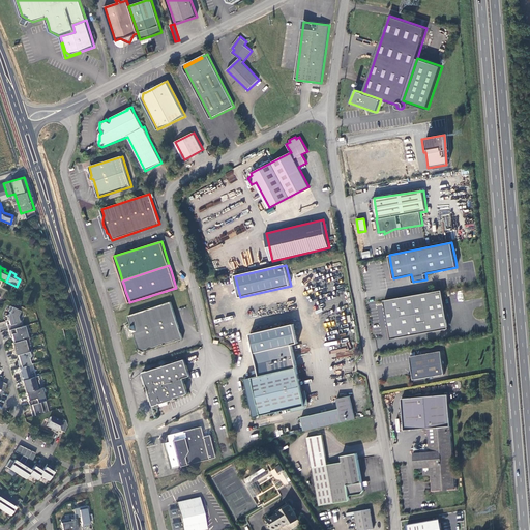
[(443,292),(386,302),(392,339),(450,329),(443,292)]
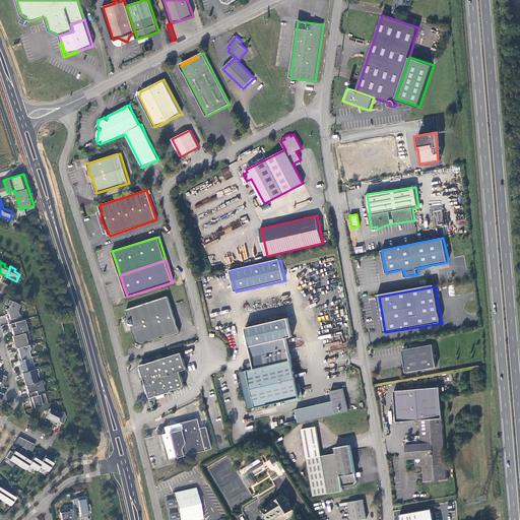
[(171,304),(168,296),(127,309),(129,317),(123,318),(127,331),(133,329),(137,342),(139,343),(141,344),(142,344),(180,332),(171,304)]
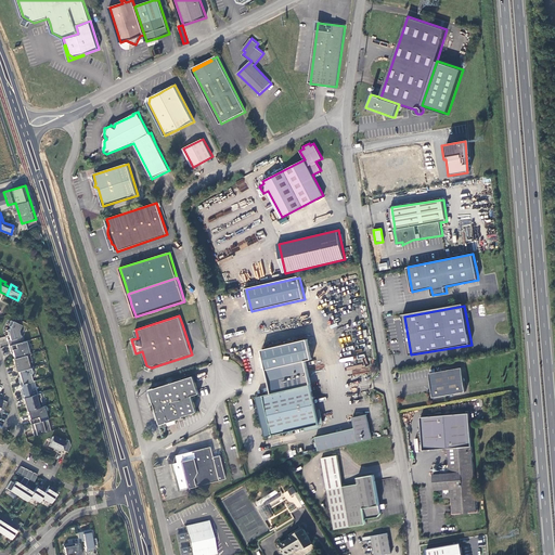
[(22,327),(11,322),(9,327),(11,328),(9,331),(7,332),(8,336),(8,337),(9,337),(10,340),(8,341),(10,347),(24,344),(21,334),(20,335),(18,333),(22,327)]
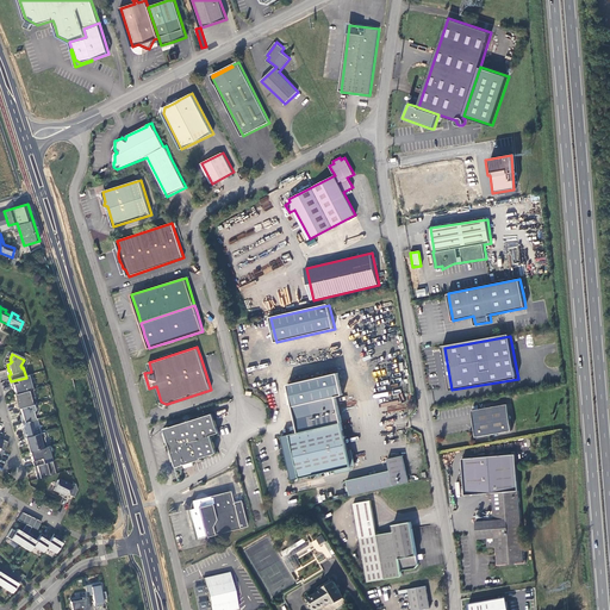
[(302,433),(344,423),(337,398),(344,396),(340,374),(290,386),(302,433)]
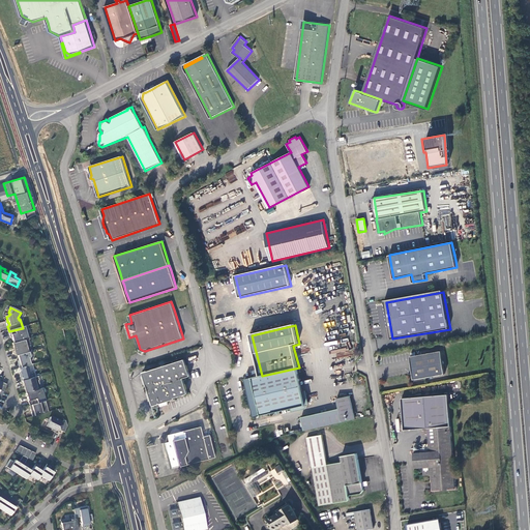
[(28,340),(27,332),(29,331),(28,326),(23,328),(8,332),(10,336),(11,335),(12,339),(13,344),(28,340)]
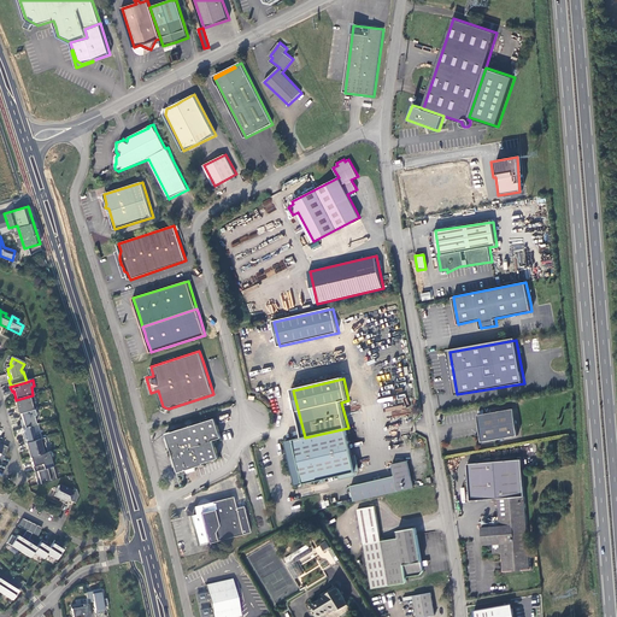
[(36,411),(34,403),(36,403),(34,395),(33,395),(16,400),(15,401),(16,406),(17,405),(18,410),(17,410),(18,415),(36,411)]
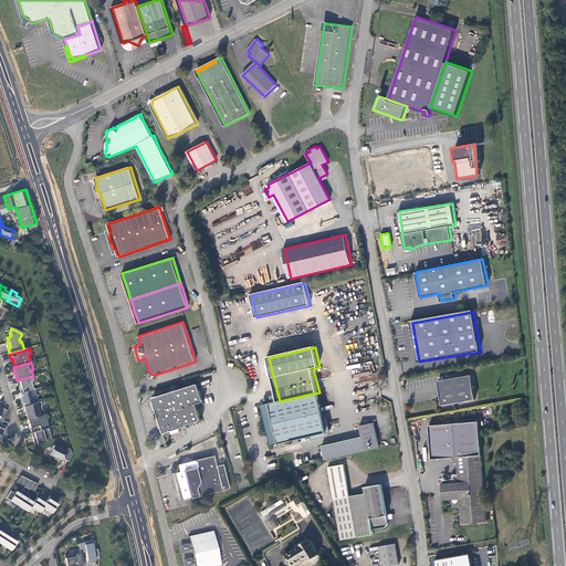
[(442,399),(442,405),(477,399),(472,375),(439,380),(442,399)]
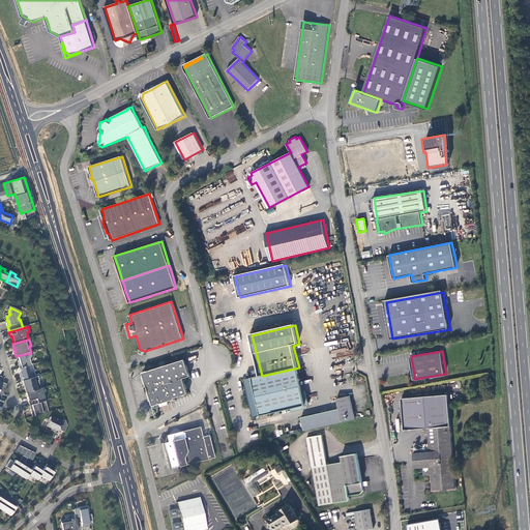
[(147,383),(150,392),(185,382),(184,378),(190,376),(185,359),(144,373),(145,376),(142,377),(145,384),(147,383)]
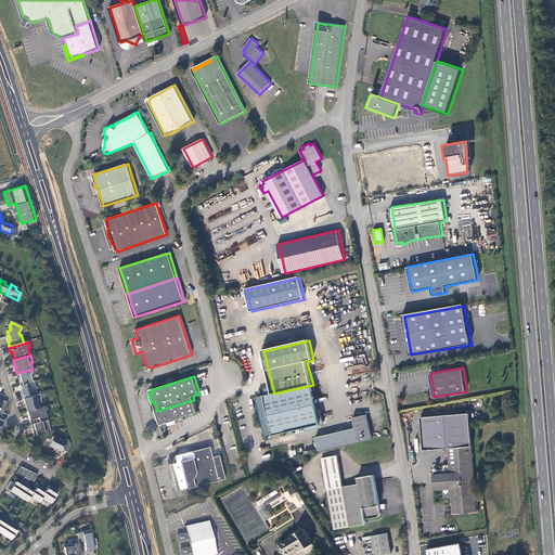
[(37,396),(36,391),(33,392),(29,384),(21,387),(24,400),(37,396)]
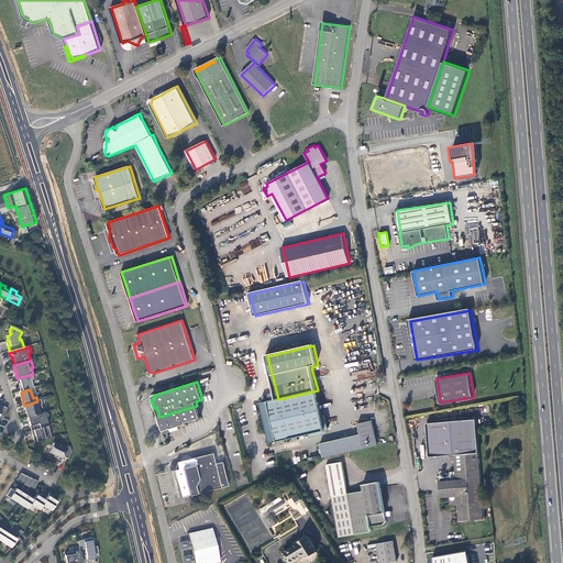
[(323,416),(318,390),(278,399),(262,403),(271,443),(311,434),(327,431),(323,416)]
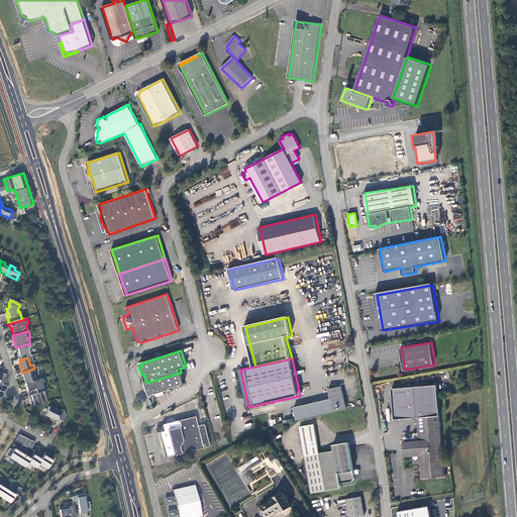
[(40,381),(38,373),(39,372),(38,368),(34,369),(22,373),(23,377),(24,377),(25,379),(24,379),(25,385),(40,381)]
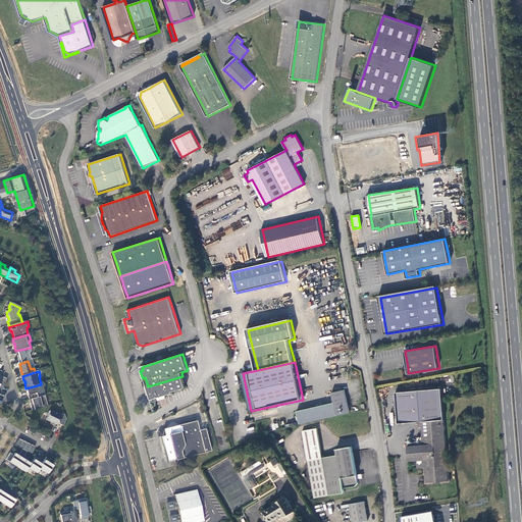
[(183,377),(183,376),(148,386),(145,387),(148,395),(150,395),(152,400),(158,398),(159,400),(166,398),(166,396),(173,393),(172,392),(187,387),(183,377)]
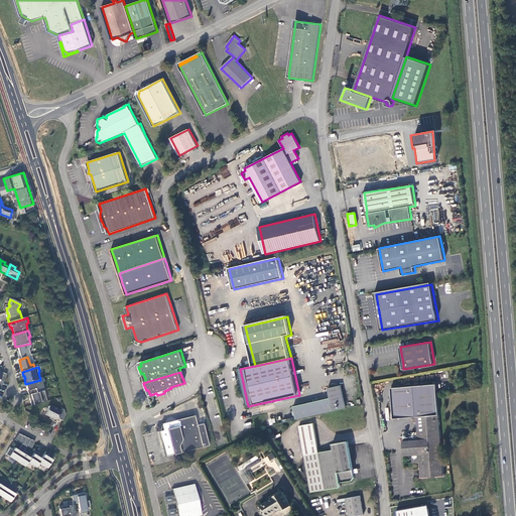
[(44,391),(41,379),(40,380),(25,384),(27,389),(28,391),(27,391),(29,396),(44,391)]
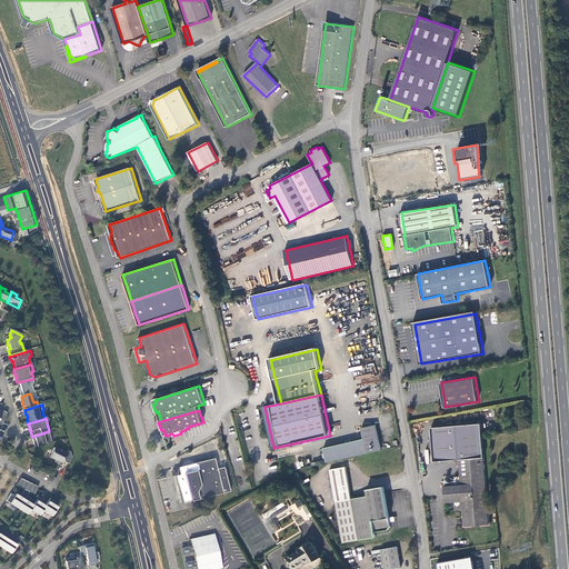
[(330,420),(327,420),(330,436),(315,439),(316,442),(330,440),(333,435),(330,420)]
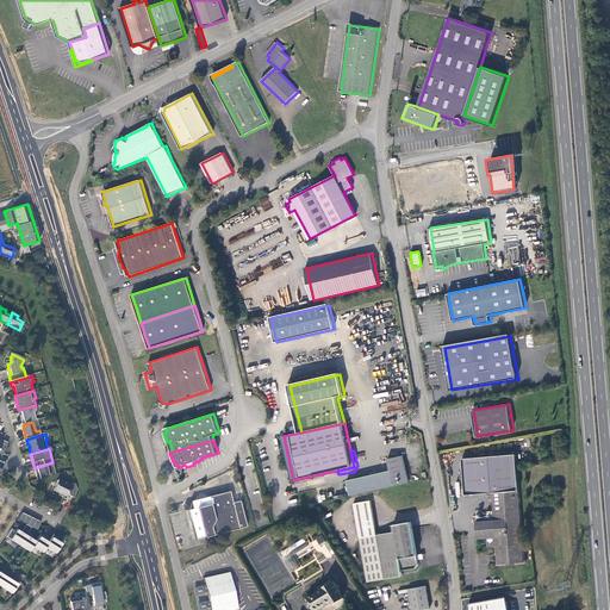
[(526,559),(516,454),(462,459),(465,486),(492,484),(492,492),(495,520),(496,536),(487,537),(489,547),(496,547),(497,565),(508,564),(515,562),(515,564),(527,562),(526,559)]
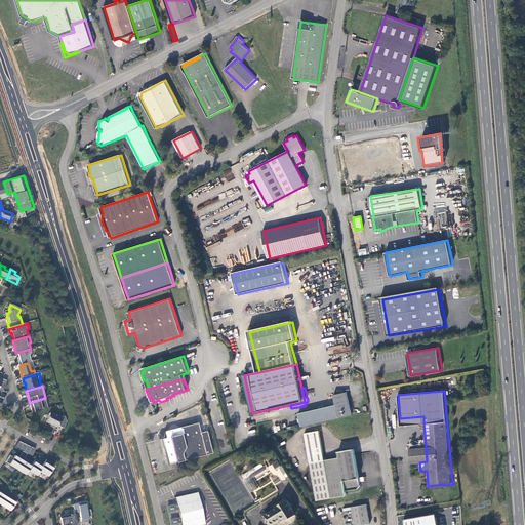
[(301,427),(353,415),(348,392),(334,395),(336,405),(298,413),(301,427)]
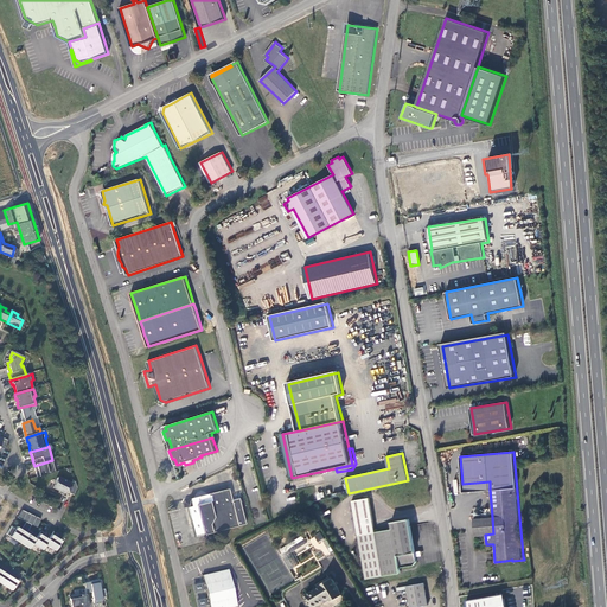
[(34,466),(38,478),(56,473),(52,460),(34,466)]
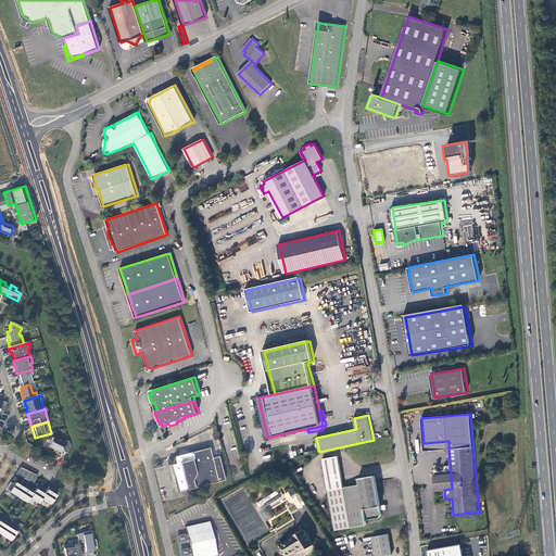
[(54,439),(53,439),(49,449),(54,451),(54,453),(59,455),(60,451),(62,451),(62,452),(68,455),(71,449),(70,442),(65,443),(54,439)]
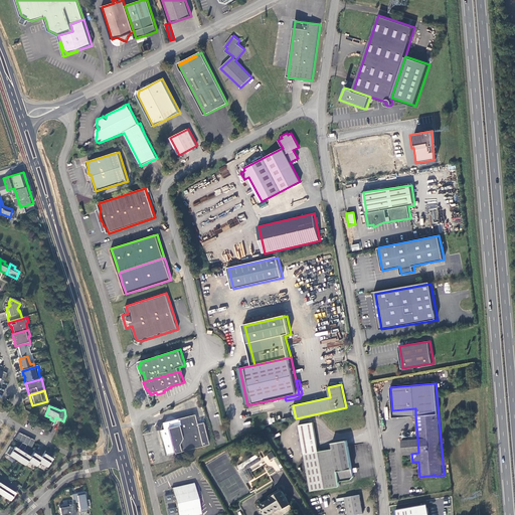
[(415,408),(392,410),(393,417),(415,415),(415,408)]
